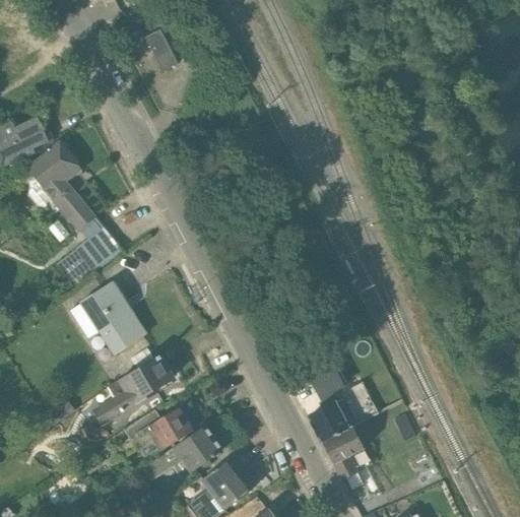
[(176,2),(175,0),(155,0),(151,2),(153,6),(157,13),(176,2)]
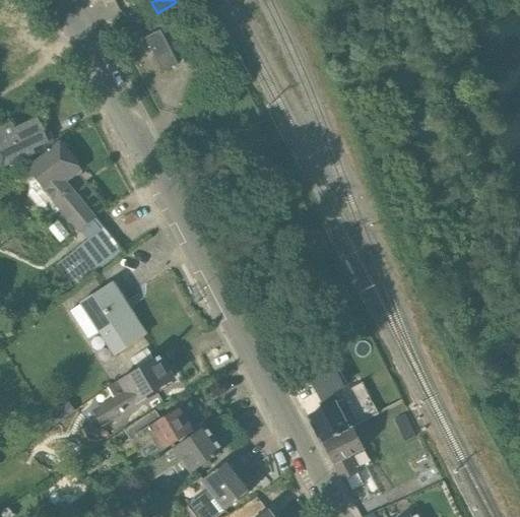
[(163,70),(178,62),(159,27),(144,36),(163,70)]
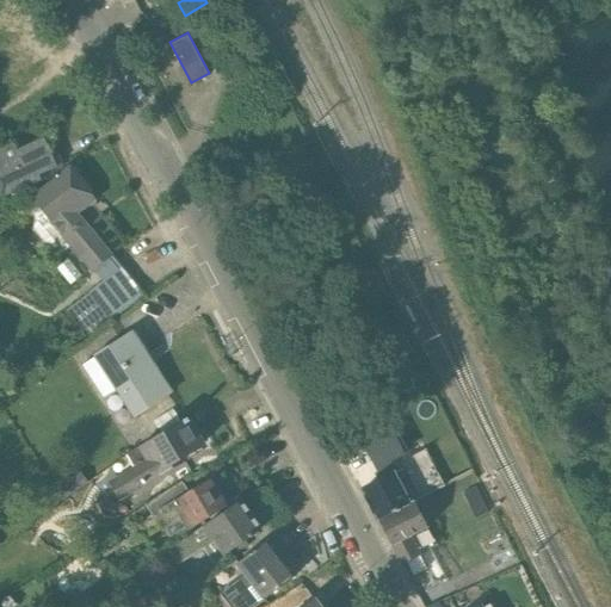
[(0,187),(2,193),(18,186),(41,177),(38,172),(56,163),(44,136),(17,148),(14,142),(0,148),(0,187)]
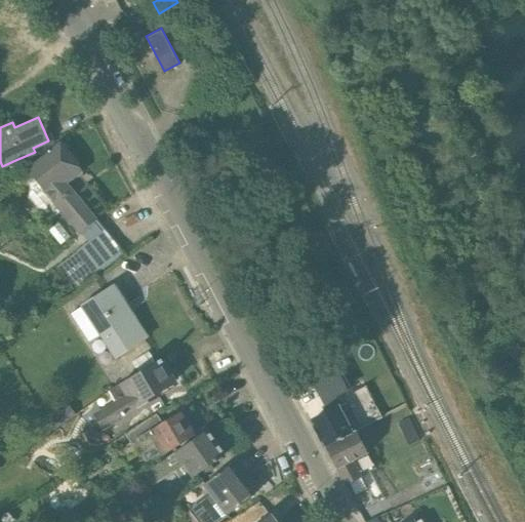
[(78,231),(79,230),(96,217),(68,179),(82,170),(61,141),(26,166),(78,231)]
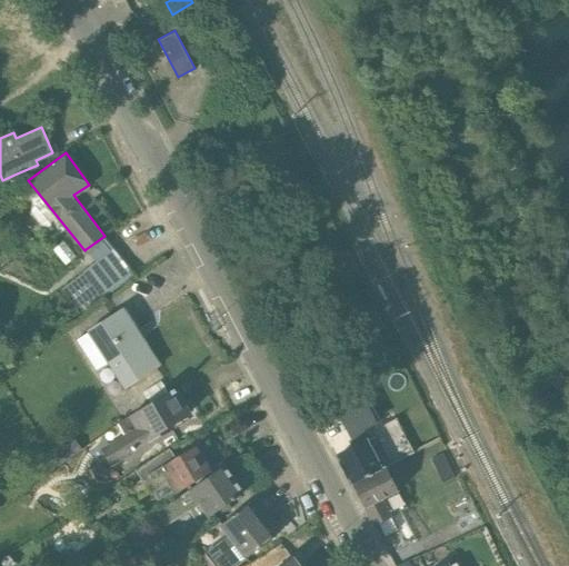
[(83,268),(103,296),(132,276),(112,247),(83,268)]
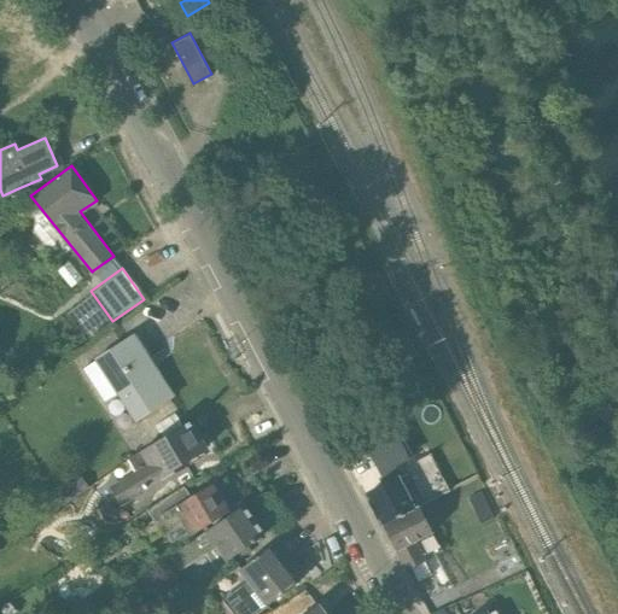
[(88,339),(112,321),(92,293),(68,311),(88,339)]
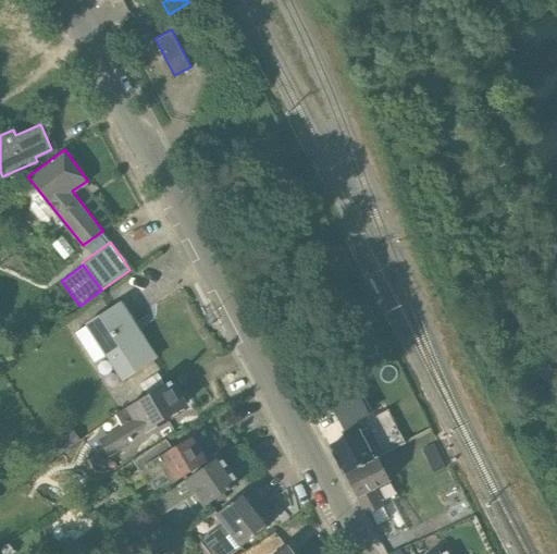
[(85,323),(121,379),(155,357),(137,331),(136,332),(130,321),(133,319),(120,300),(85,323)]
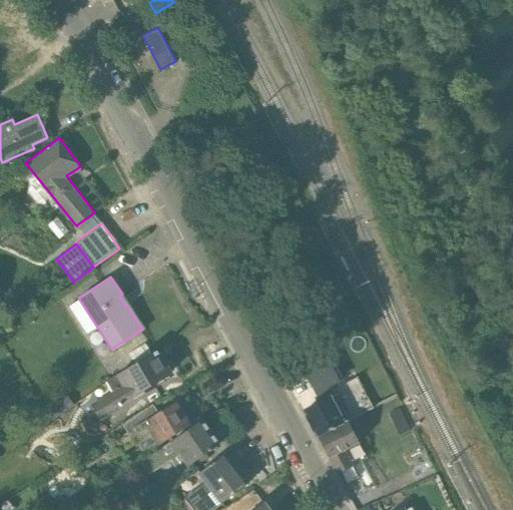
[(109,392),(124,415),(144,402),(161,391),(159,388),(175,377),(157,350),(140,361),(116,376),(121,385),(109,392)]
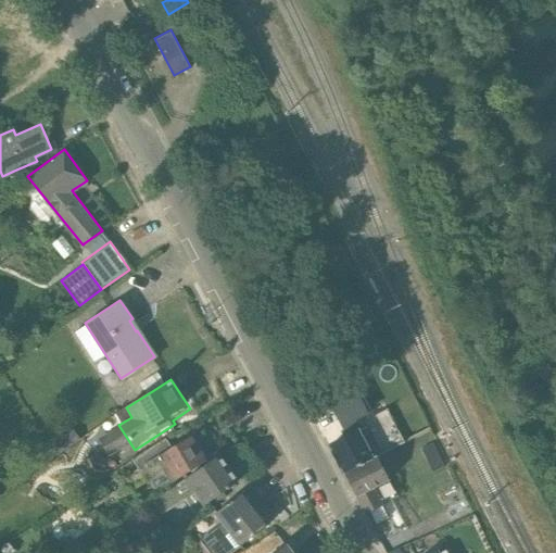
[(346,435),(330,443),(344,472),(375,456),(375,455),(357,424),(344,430),(346,435)]
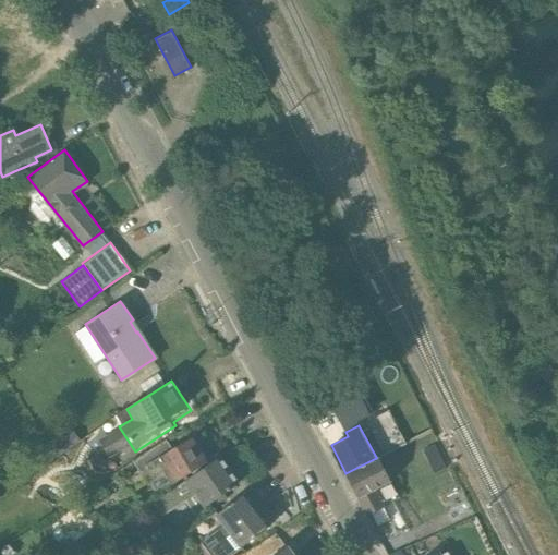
[(81,438),(73,429),(51,444),(59,455),(81,438)]
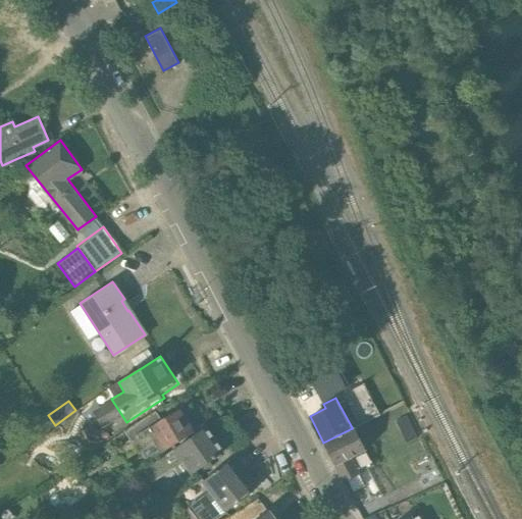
[(146,460),(164,449),(193,431),(178,408),(122,442),(128,453),(139,447),(146,460)]
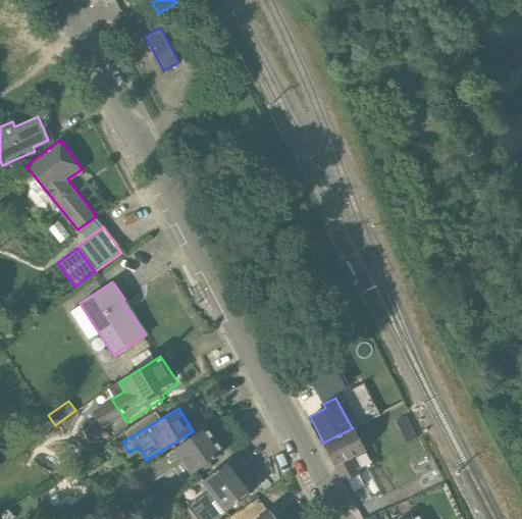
[(412,422),(408,413),(396,419),(400,427),(412,422)]
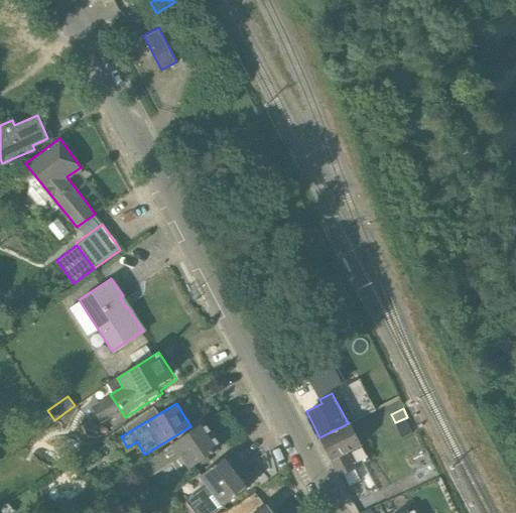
[(319,437),(339,476),(356,467),(348,452),(362,443),(350,421),(348,422),(348,423),(319,437)]
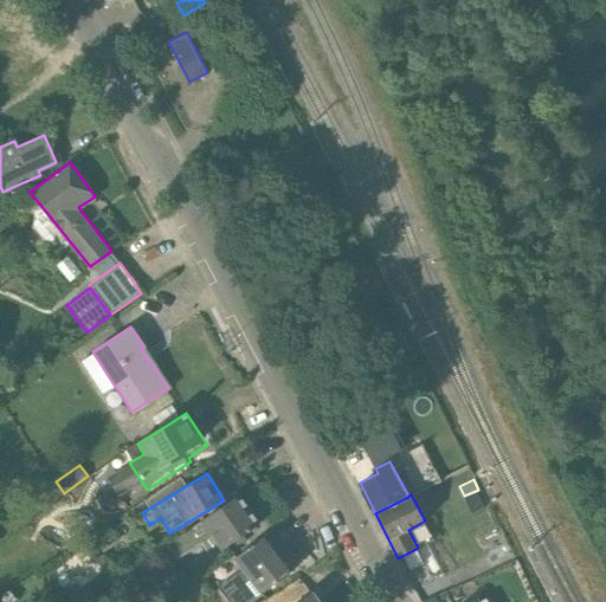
[(213,533),(221,548),(258,522),(240,496),(220,510),(168,541),(179,557),(213,533)]
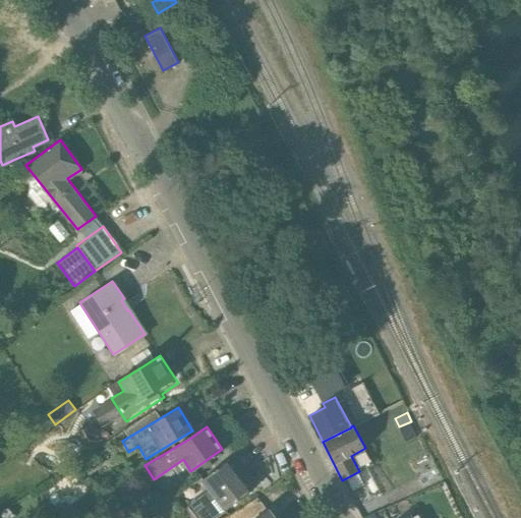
[(217,501),(225,510),(252,488),(229,458),(200,480),(208,490),(192,502),(201,513),(217,501)]
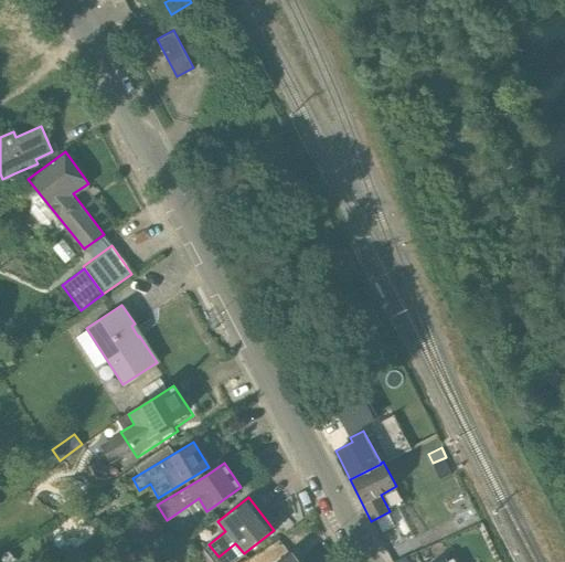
[(8,561),(16,558),(9,549),(0,554),(4,561),(8,561)]
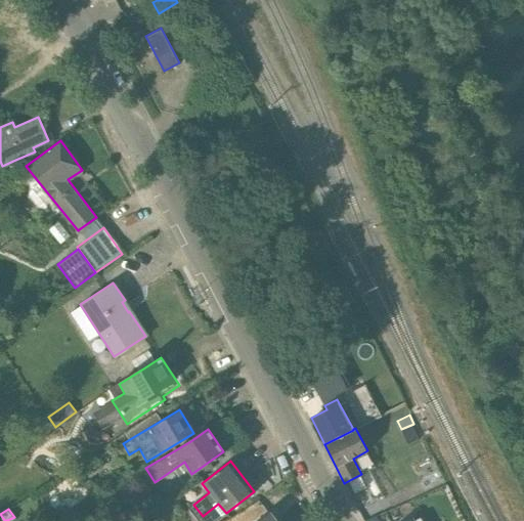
[(257,520),(276,520),(270,512),(257,520)]
